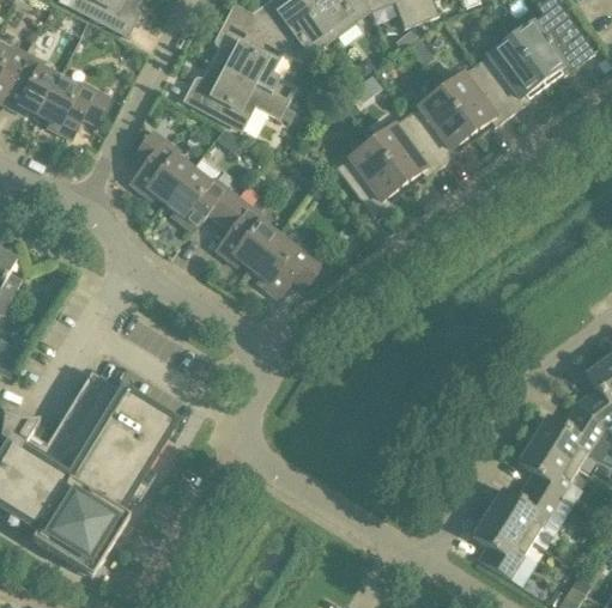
[(76,0),(72,6),(122,32),(129,19),(137,23),(140,16),(141,16),(141,14),(141,13),(141,12),(140,11),(140,10),(139,10),(135,8),(139,0),(76,0)]
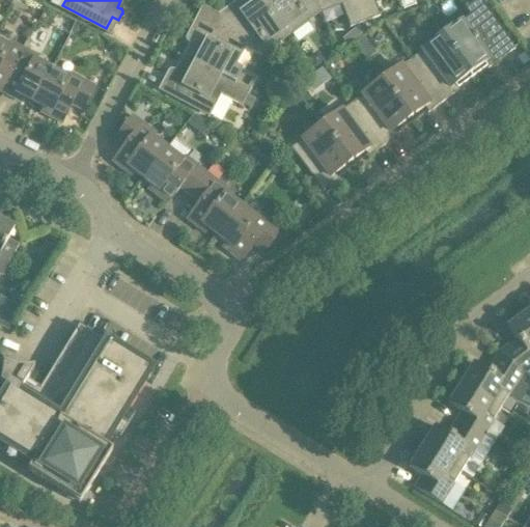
[(289,33),(265,0),(247,0),(234,0),(233,1),(238,7),(225,17),(210,8),(202,22),(246,44),(245,46),(262,54),(263,53),(262,52),(289,33)]
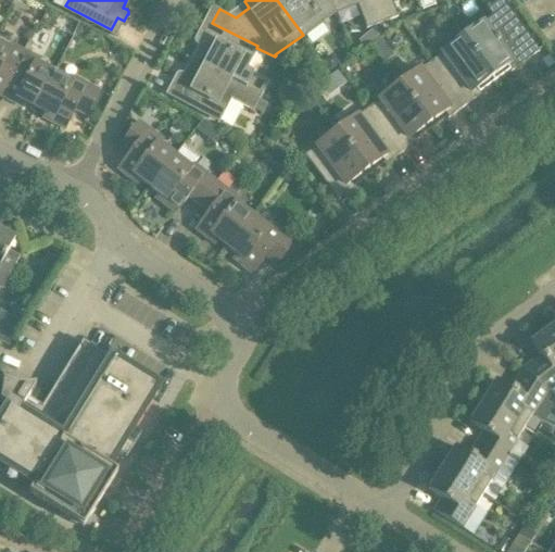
[(336,10),(331,0),(277,0),(303,35),(336,10)]
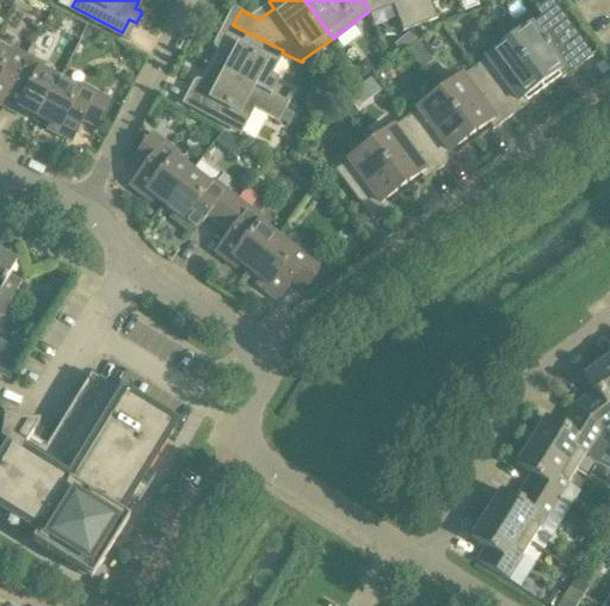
[(364,0),(369,11),(393,2),(404,30),(421,23),(413,0),(364,0)]
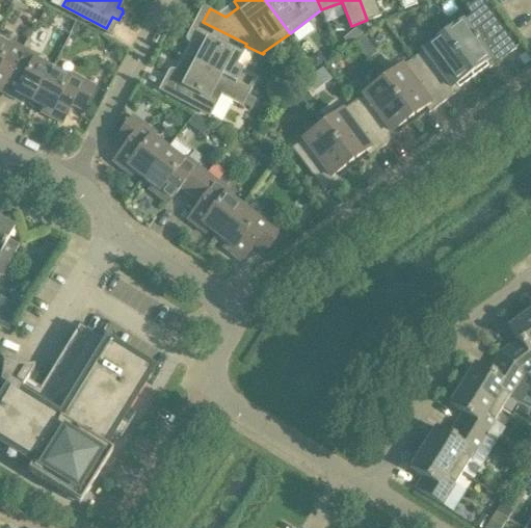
[(360,0),(367,20),(381,14),(376,0),(360,0)]
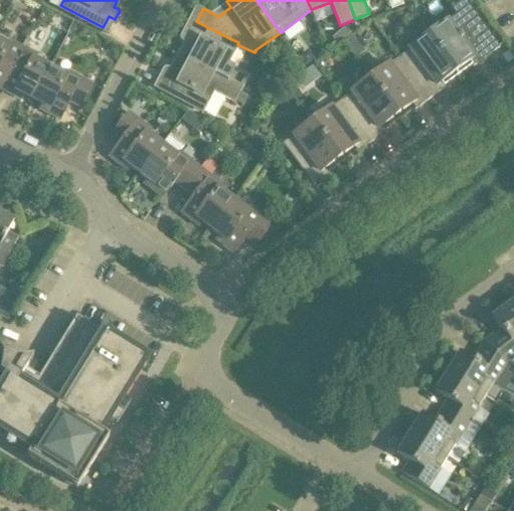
[(430,33),(457,70),(471,59),(474,64),(500,45),(467,0),(461,0),(453,6),(457,12),(430,33)]
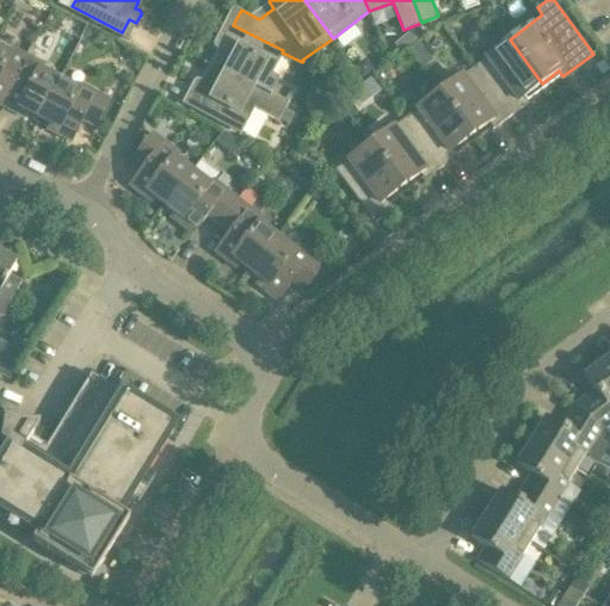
[(220,48),(211,65),(288,104),(296,87),(271,74),(282,53),(283,50),(233,25),(226,37),(219,33),(215,41),(215,42),(215,43),(215,44),(215,45),(216,45),(216,47),(220,48)]
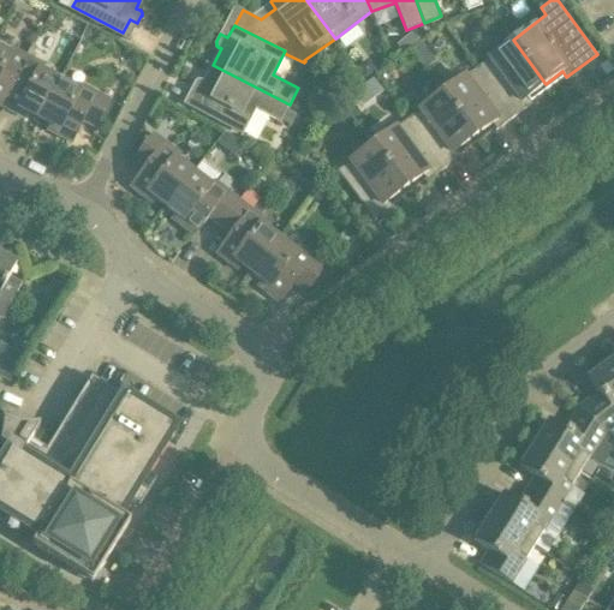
[(423,39),(411,47),(421,60),(431,52),(423,39)]
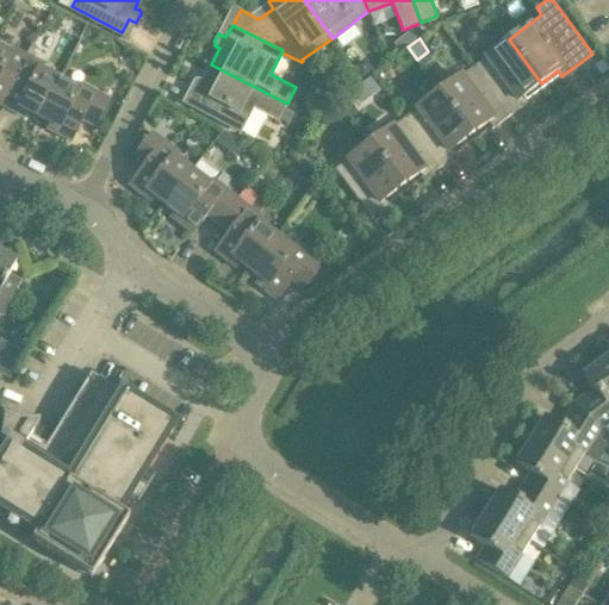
[(509,39),(474,64),(510,114),(528,101),(523,95),(541,83),(509,39)]
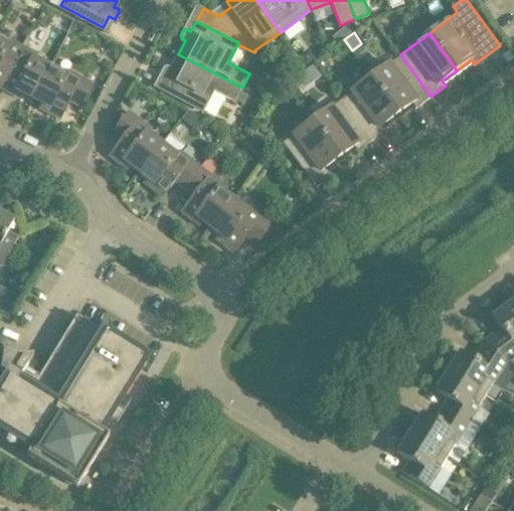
[(0,38),(0,86),(2,88),(24,45),(26,46),(28,41),(25,39),(22,44),(12,39),(10,43),(0,38)]
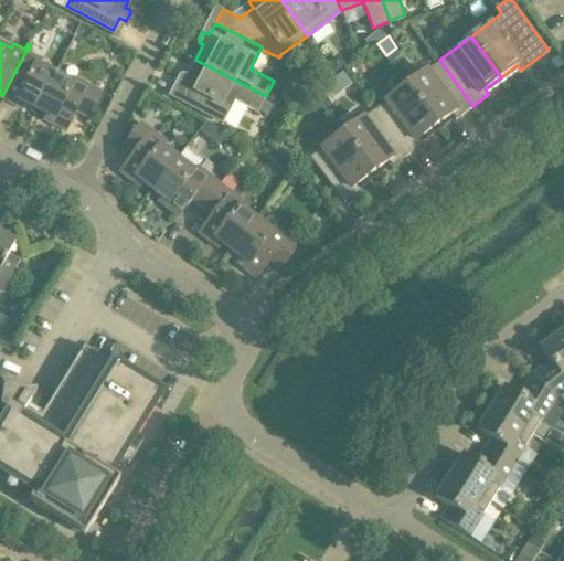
[(27,50),(2,96),(16,104),(19,98),(36,108),(55,72),(38,62),(40,57),(29,51),(27,50)]
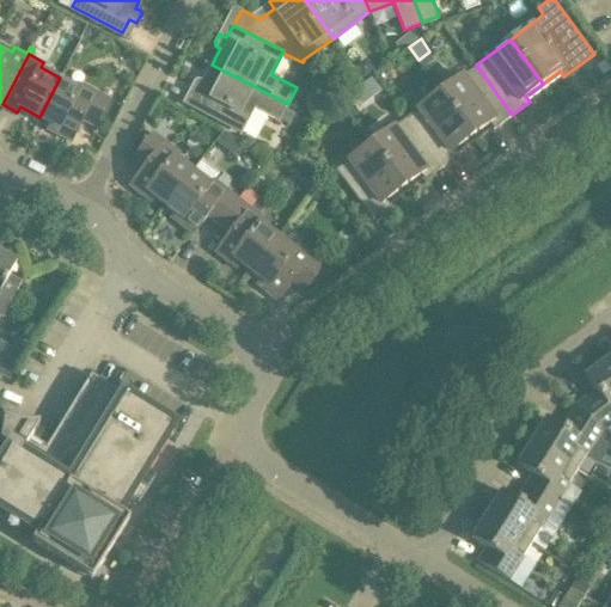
[(610,62),(606,57),(597,65),(604,73),(610,68),(610,62)]
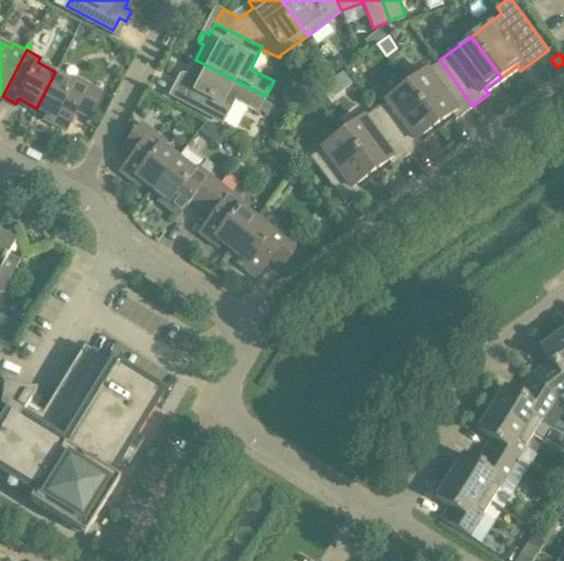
[(336,55),(329,60),(337,71),(348,63),(343,56),(336,55)]
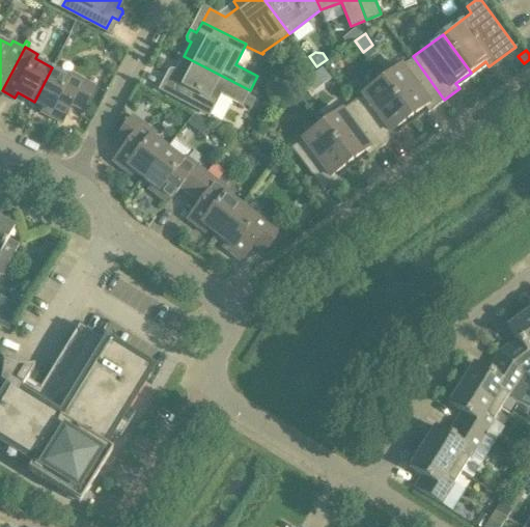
[(250,90),(184,56),(177,68),(174,67),(173,66),(172,66),(171,66),(170,67),(169,70),(166,75),(172,78),(166,90),(210,113),(220,92),(243,104),(250,90)]
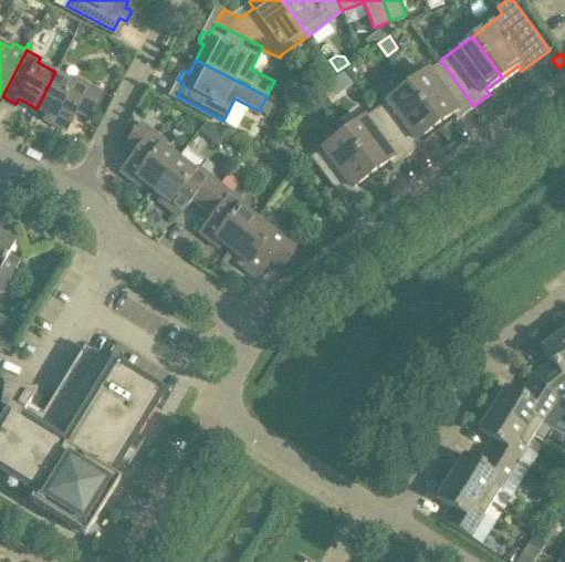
[(473,106),(440,60),(408,84),(438,125),(453,113),(458,118),(473,106)]
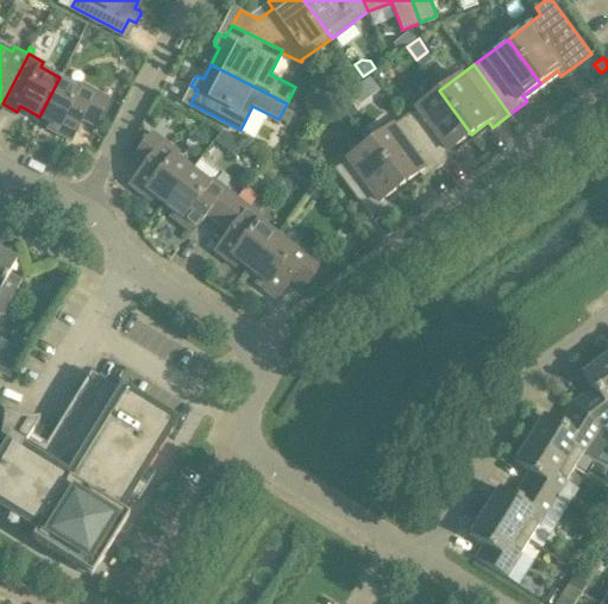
[(370,73),(364,77),(374,92),(381,87),(370,73)]
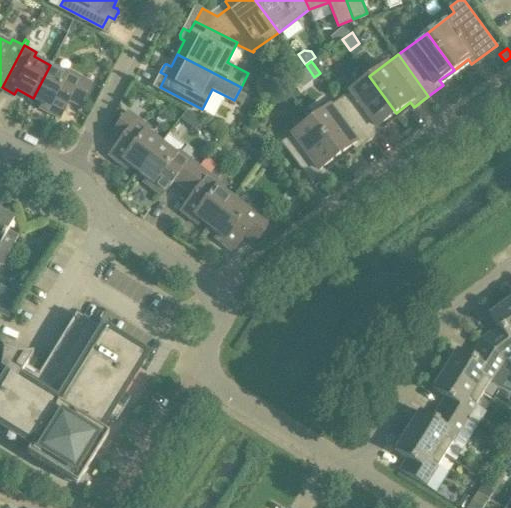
[(50,65),(33,98),(49,107),(47,111),(60,118),(70,100),(81,105),(93,82),(69,69),(67,73),(50,65)]
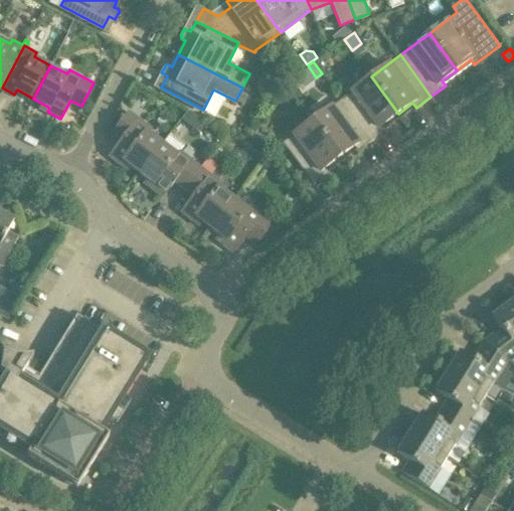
[(263,97),(283,82),(277,75),(258,90),(263,97)]
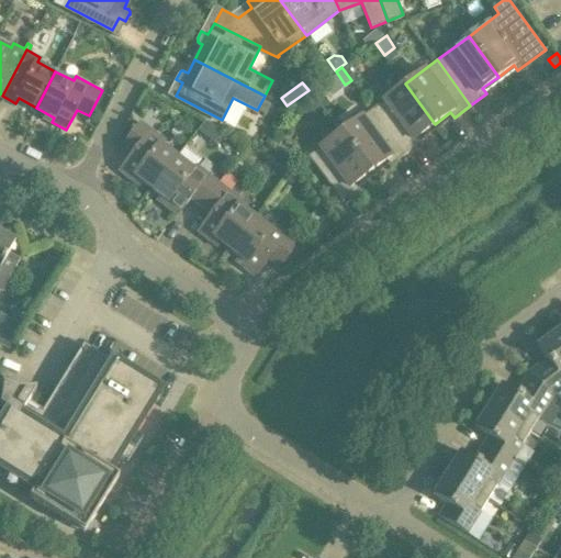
[(435,124),(405,84),(373,107),(407,153),(423,141),(419,135),(435,124)]
